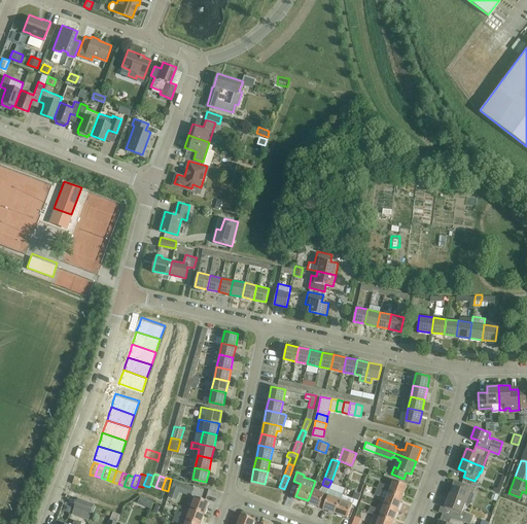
[(171,487),(168,494),(176,497),(179,490),(190,494),(191,493),(194,486),(187,484),(182,482),(174,479),(172,486),(171,487)]
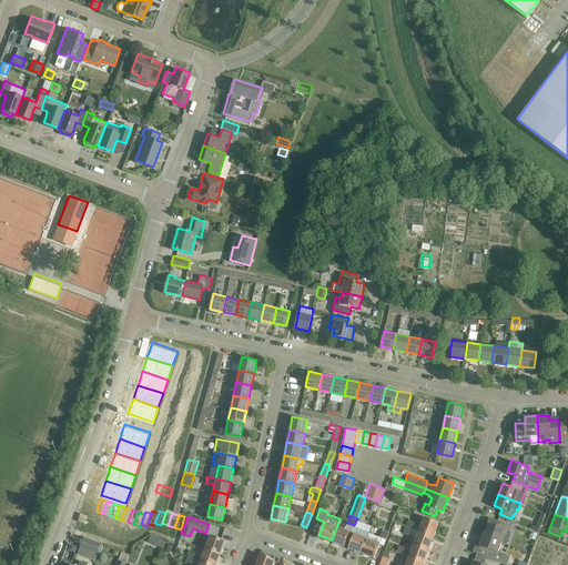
[(419,530),(434,535),(438,522),(424,516),(422,523),(408,518),(406,525),(419,530)]
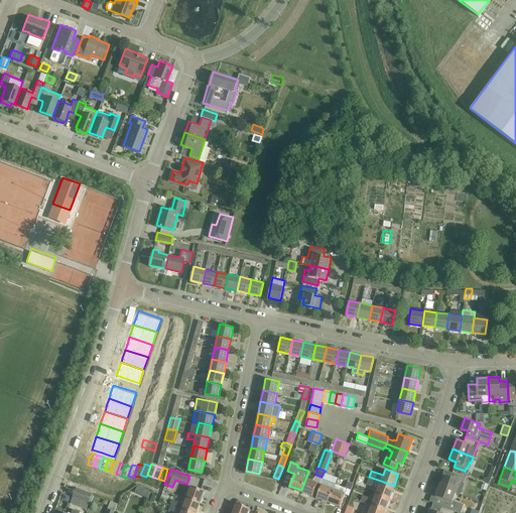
[(439,485),(456,491),(460,480),(464,482),(466,476),(453,471),(449,476),(443,474),(439,485)]
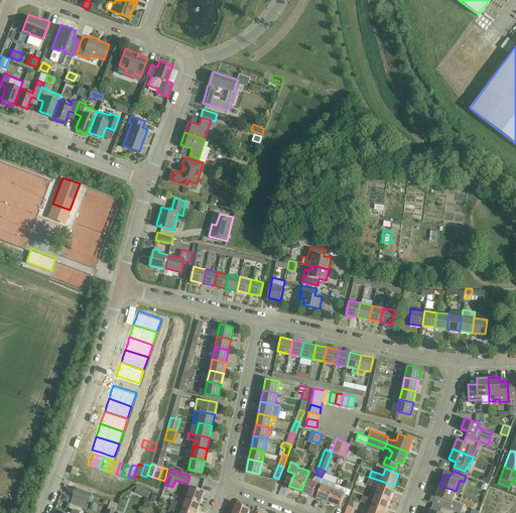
[(82,481),(80,487),(86,489),(90,477),(84,475),(82,481)]
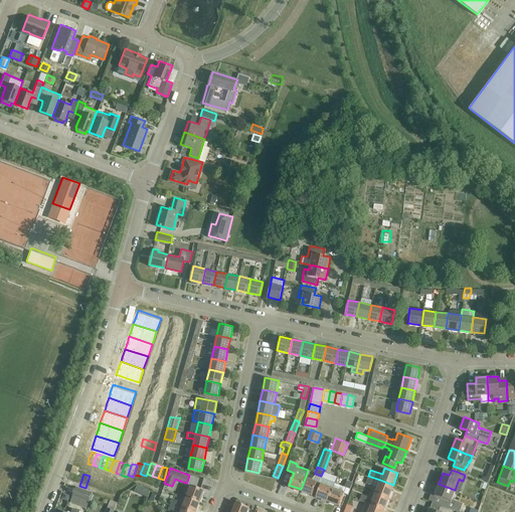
[(90,476),(86,488),(92,489),(95,478),(90,476)]
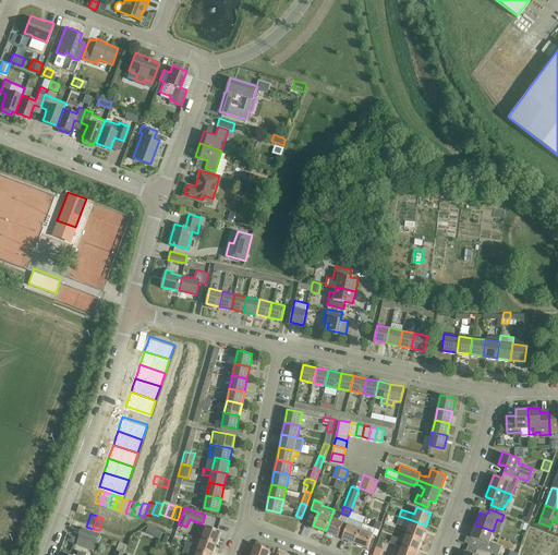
[(343,521),(331,516),(326,530),(338,535),(343,521)]
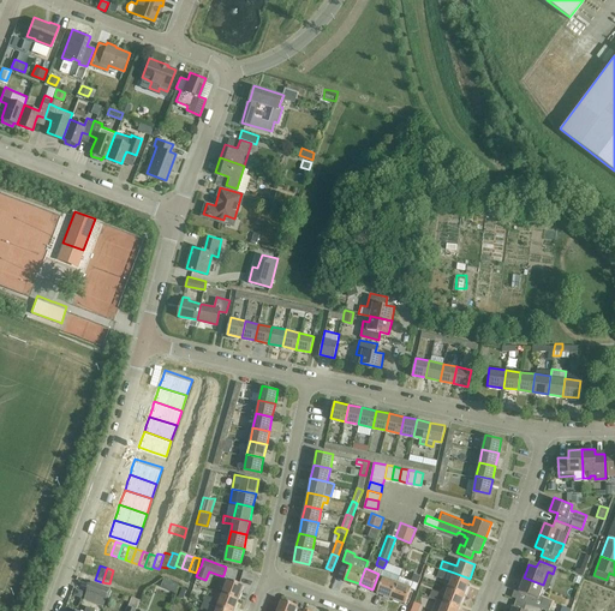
[(377,591),(392,597),(400,575),(400,574),(383,568),(381,575),(383,576),(377,591)]
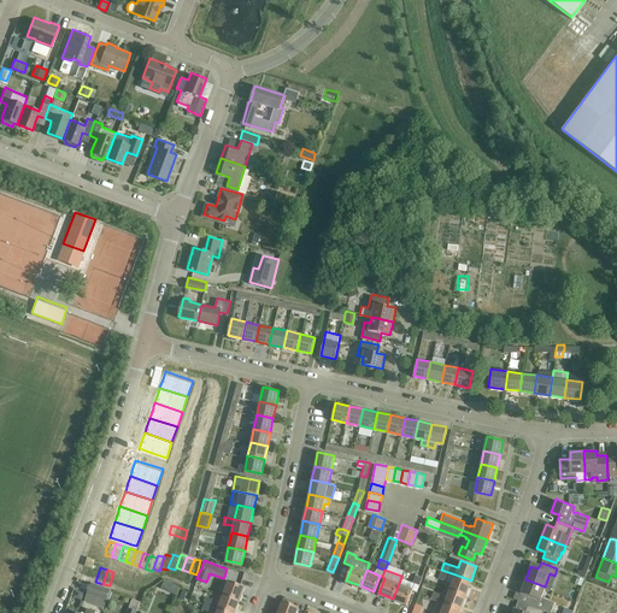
[(465,594),(471,581),(442,570),(441,570),(439,577),(439,578),(452,583),(450,589),(465,594)]
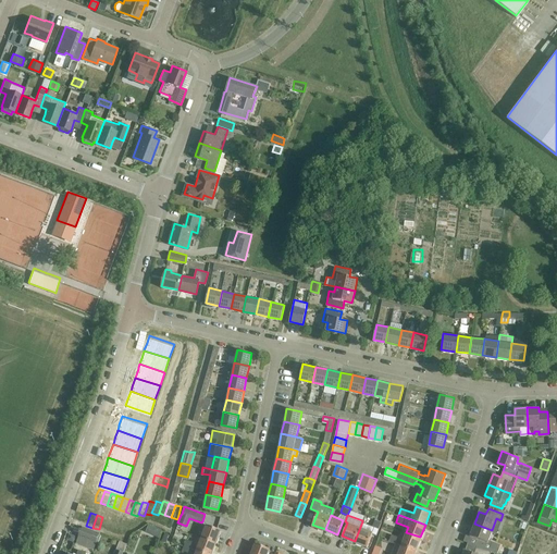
[(102,517),(99,529),(104,531),(109,519),(102,517)]
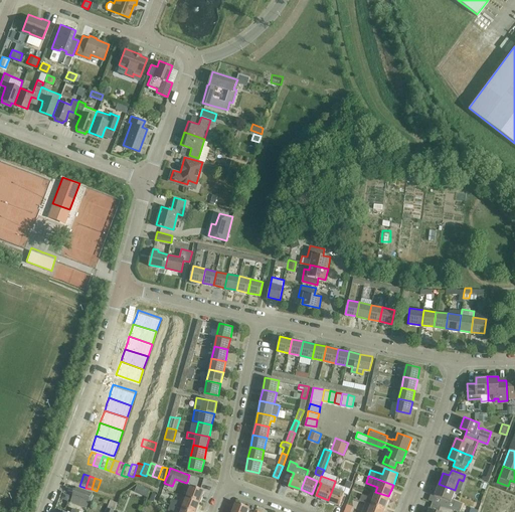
[(346,479),(344,485),(350,488),(352,483),(353,481),(346,479)]
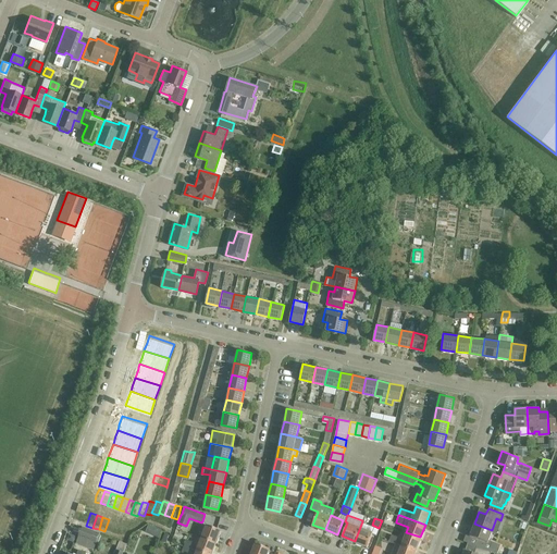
[(109,519),(104,531),(111,533),(115,521),(109,519)]
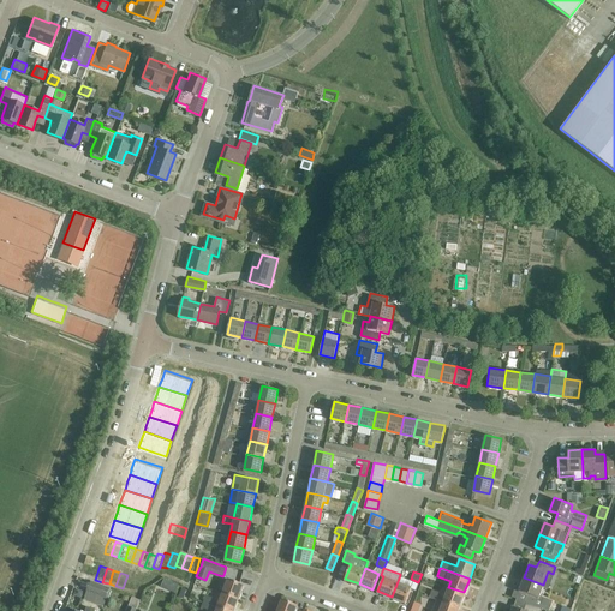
[(127,575),(123,588),(129,591),(133,577),(127,575)]
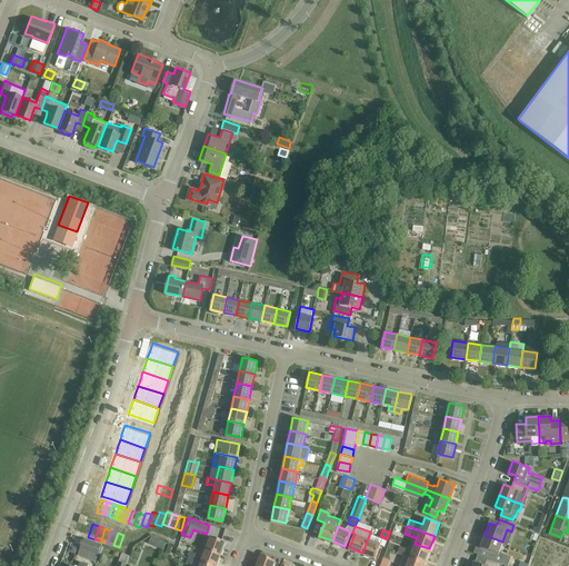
[(370,533),(362,553),(373,556),(376,557),(380,543),(385,545),(387,539),(380,536),(370,533)]
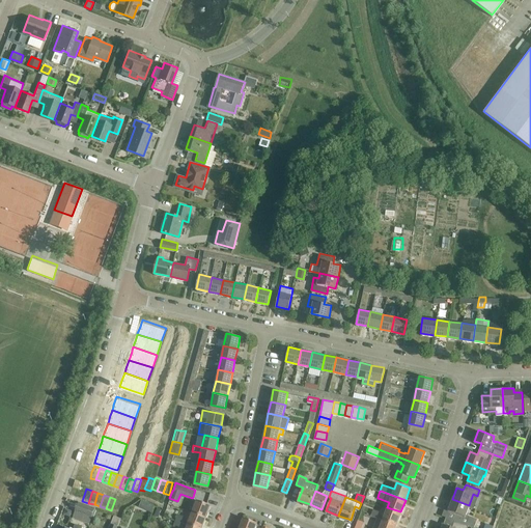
[(115,499),(111,510),(117,512),(119,506),(121,501),(115,499)]
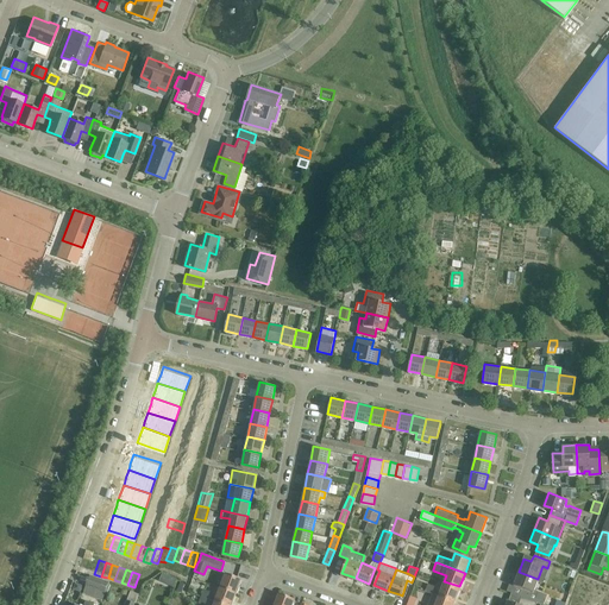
[(226,572),(220,586),(237,592),(242,578),(226,572)]
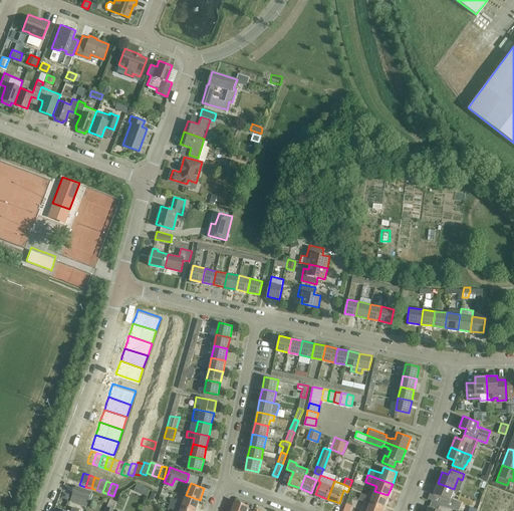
[(454,489),(438,483),(434,493),(443,497),(441,502),(454,507),(458,509),(462,501),(451,496),(454,489)]
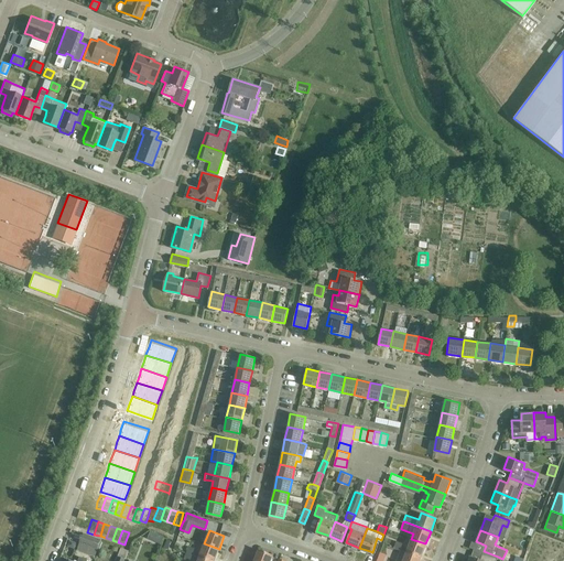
[(80,543),(89,547),(96,549),(98,545),(100,538),(94,536),(85,532),(83,538),(80,543)]
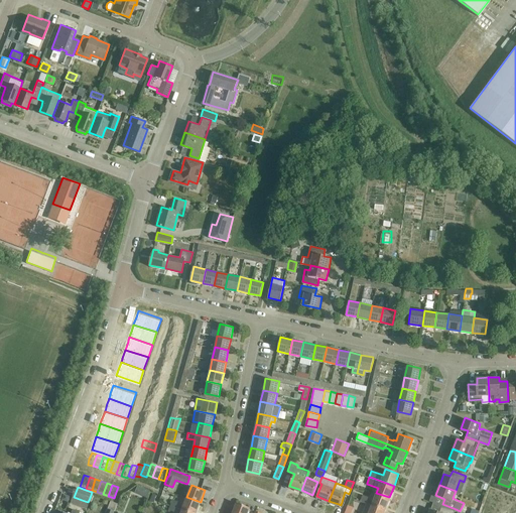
[(143,487),(141,493),(147,496),(149,489),(143,487)]
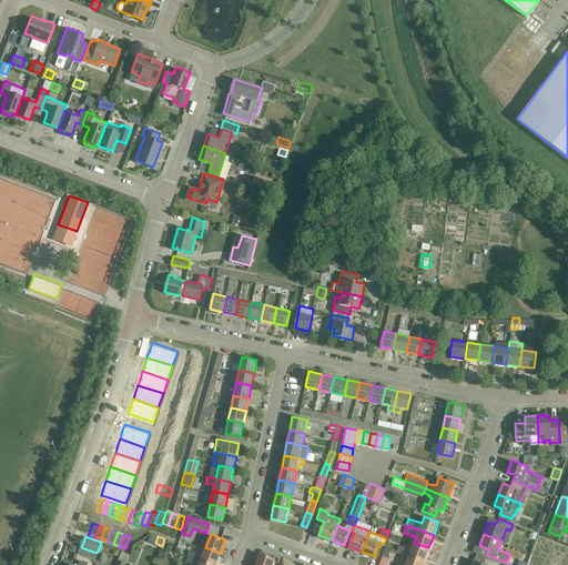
[(406,545),(398,542),(396,550),(403,553),(406,545)]
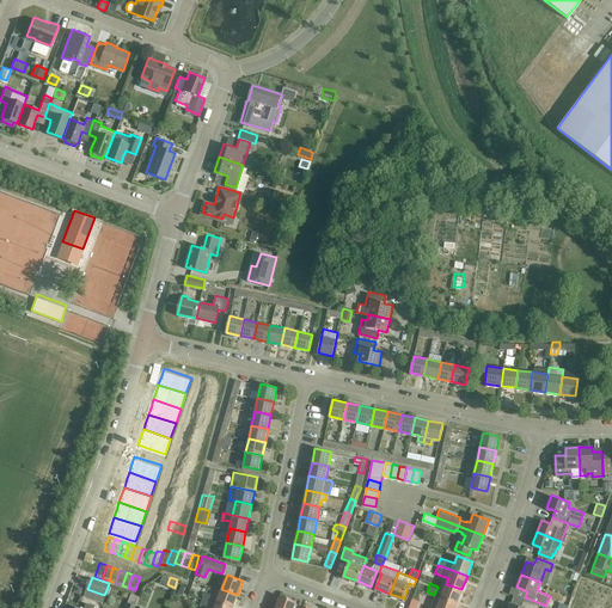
[(446,584),(441,597),(457,603),(461,589),(446,584)]
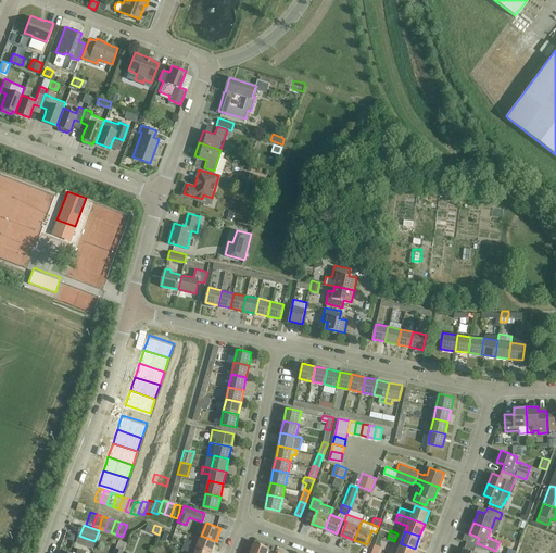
[(555,537),(536,531),(531,552),(552,552),(555,539),(555,537)]
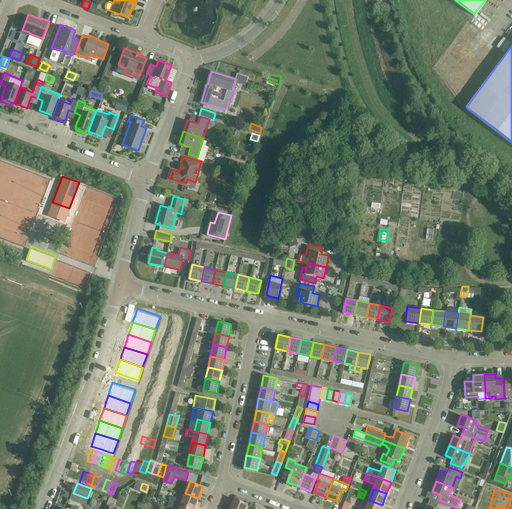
[(171,493),(168,500),(179,504),(180,502),(175,501),(177,495),(171,493)]
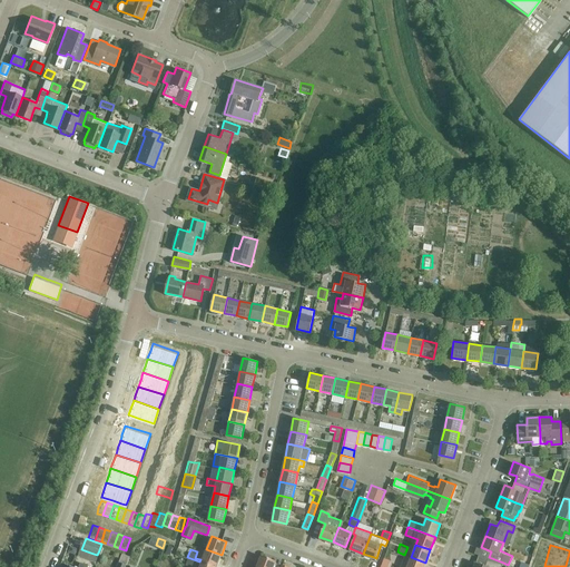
[(216,566),(222,555),(206,549),(202,563),(214,566),(216,566)]
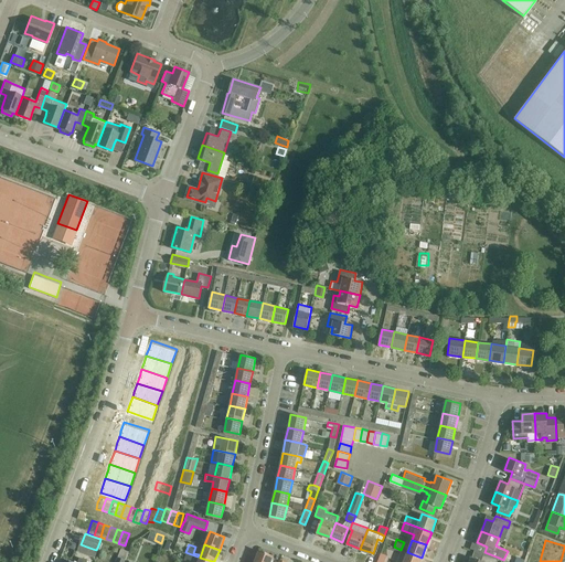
[(64,547),(61,554),(73,559),(76,551),(64,547)]
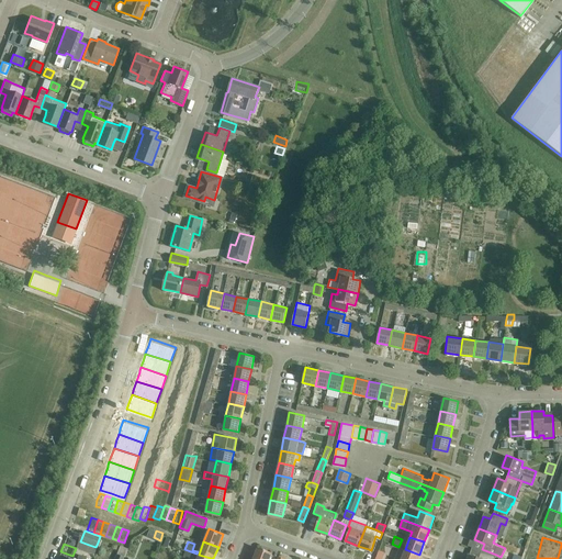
[(123,558),(124,556),(128,547),(121,544),(115,558),(123,558)]
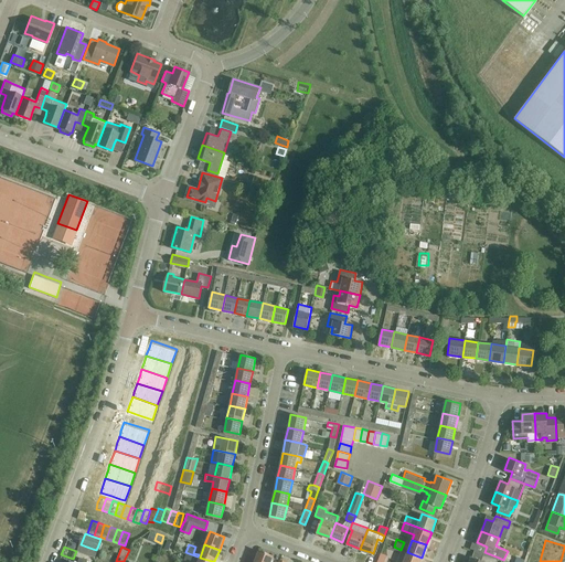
[(407,552),(402,550),(396,561),(419,561),(422,558),(407,552)]
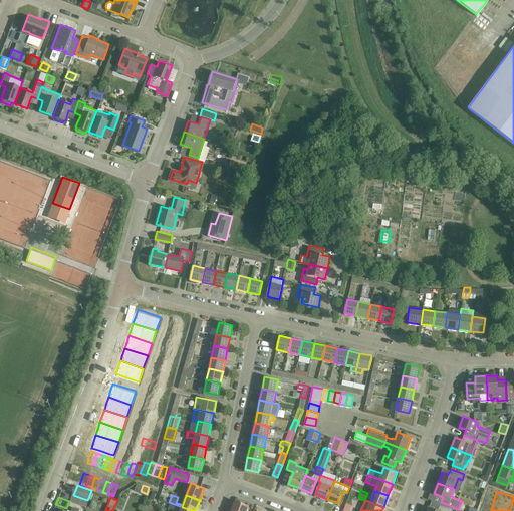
[(236,501),(231,510),(246,510),(249,506),(236,501)]
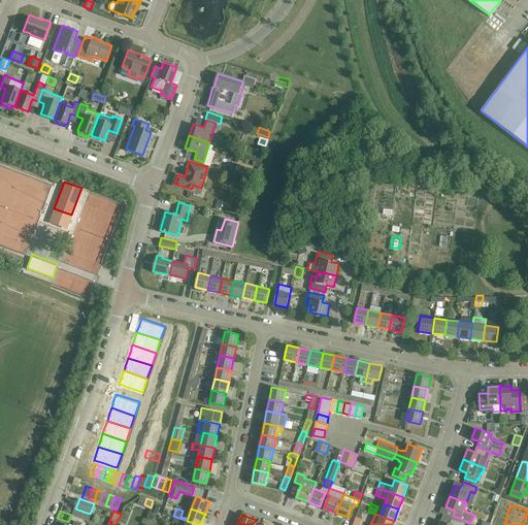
[(183,524),(185,520),(173,516),(171,522),(177,524),(179,524),(183,524)]
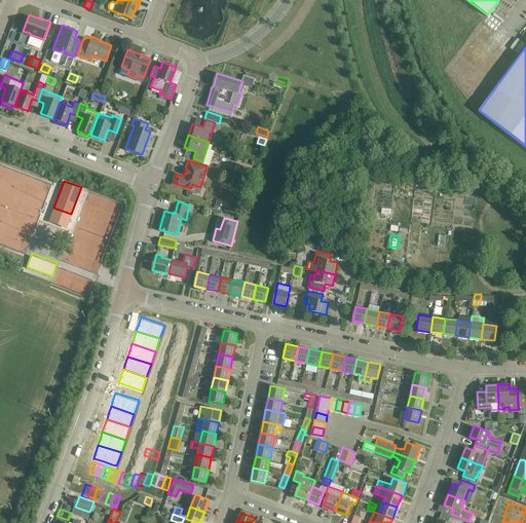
[(462,522),(464,519),(451,514),(448,522),(439,519),(437,522),(462,522)]
